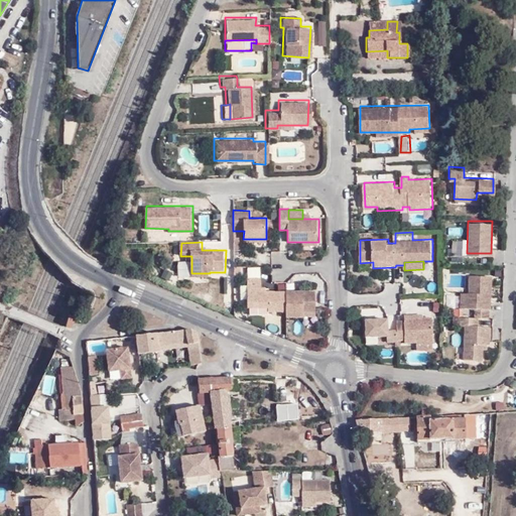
[(467,291),(467,306),(473,307),(473,316),(457,316),(457,325),(463,325),(462,357),(481,358),(482,343),(489,343),(489,326),(477,325),(478,316),(488,316),(490,275),(468,274),(467,291)]
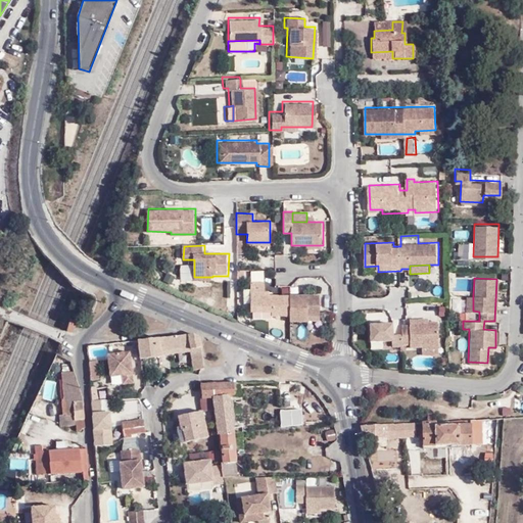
[(305,323),(305,321),(305,316),(318,316),(318,294),(264,295),(264,281),(249,281),(249,313),(269,313),(270,316),(288,316),(288,323),(305,323)]
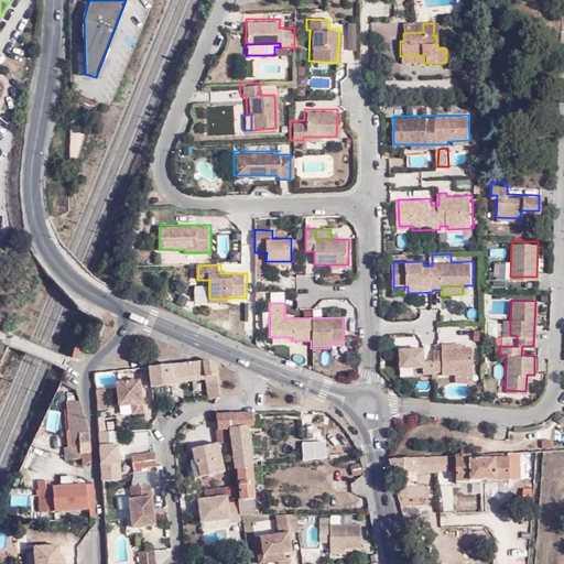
[(501,335),(510,335),(510,318),(501,318),(501,335)]
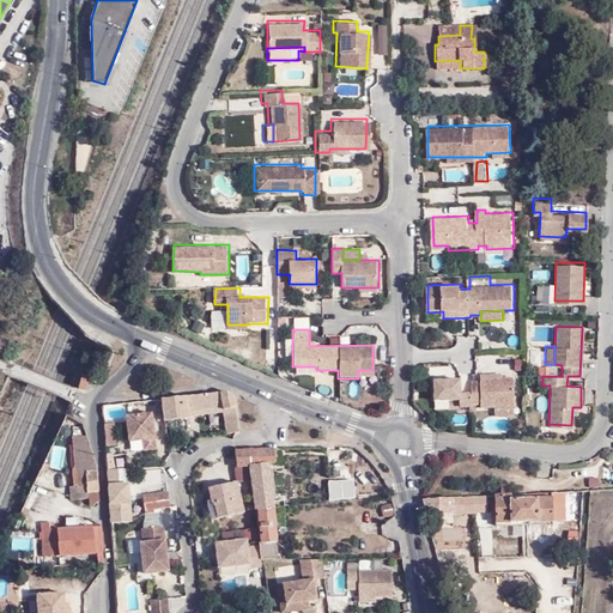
[(91,377),(83,374),(77,387),(85,390),(91,377)]
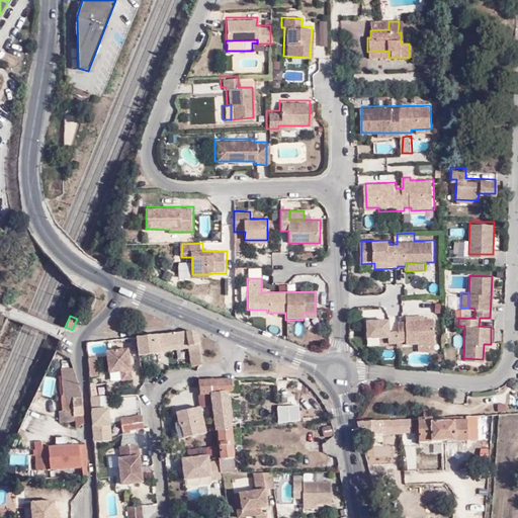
[(426,318),(408,319),(408,322),(400,322),(400,330),(392,330),(392,319),(367,320),(367,339),(384,338),(385,344),(400,344),(400,341),(406,341),(408,344),(419,344),(436,343),(435,318),(426,318)]
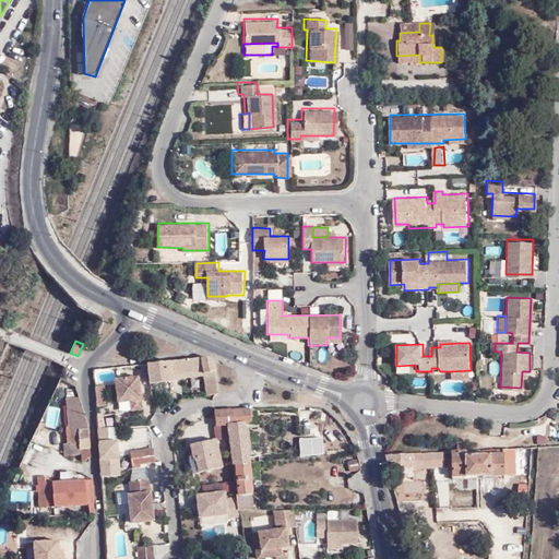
[(210,358),(191,360),(192,372),(205,371),(205,375),(210,373),(215,373),(213,364),(210,358)]
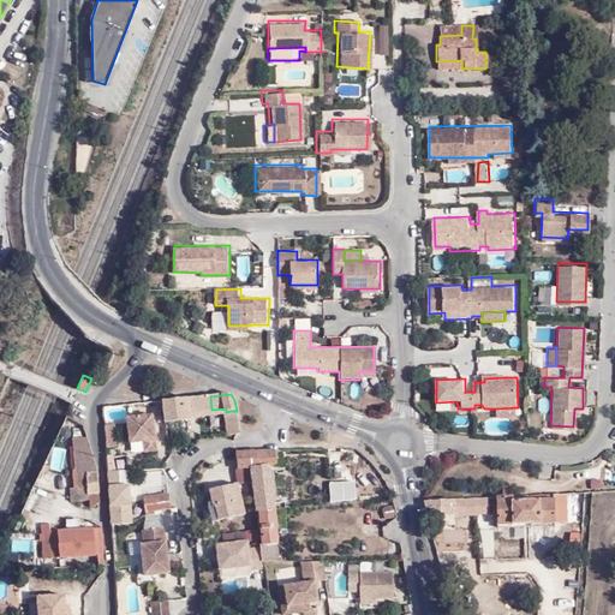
[(210,396),(198,398),(199,412),(212,410),(210,396)]
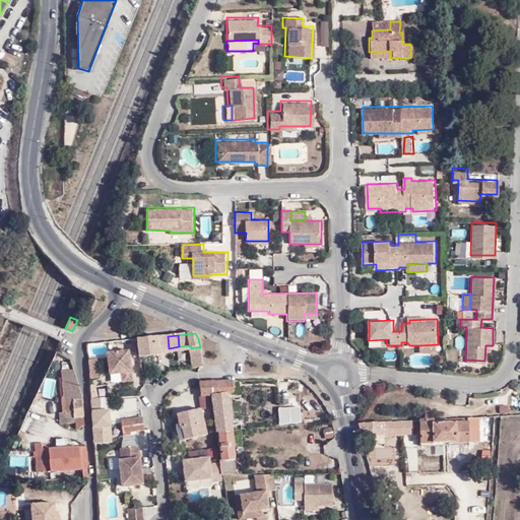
[(168,336),(137,339),(139,358),(160,355),(160,353),(159,348),(169,348),(168,336)]
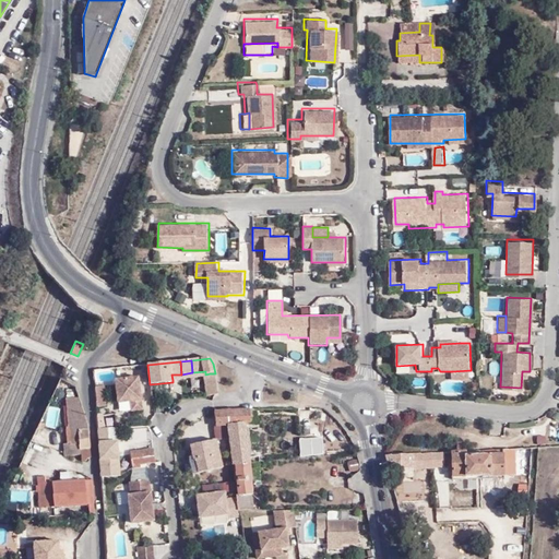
[(471,370),(452,371),(452,379),(471,379),(471,370)]
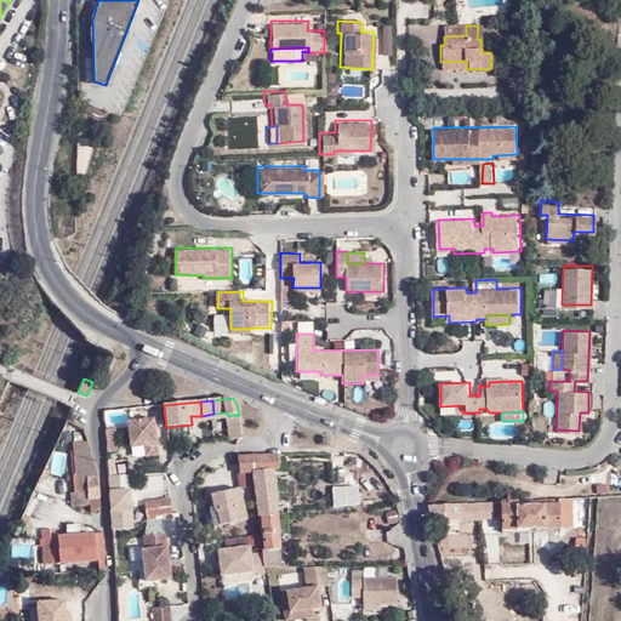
[(154,419),(129,422),(132,448),(144,445),(146,456),(159,454),(154,419)]
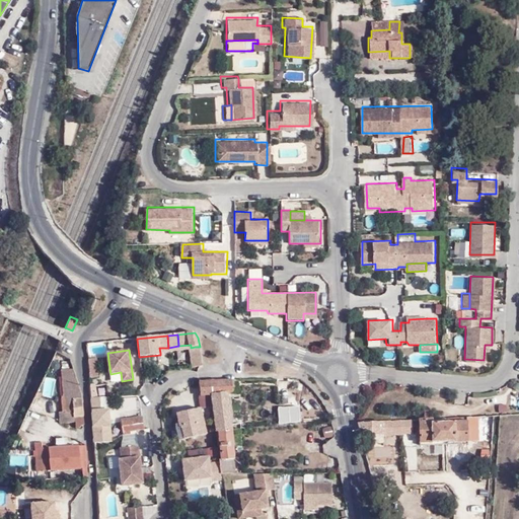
[(87,359),(89,378),(98,377),(96,358),(87,359)]
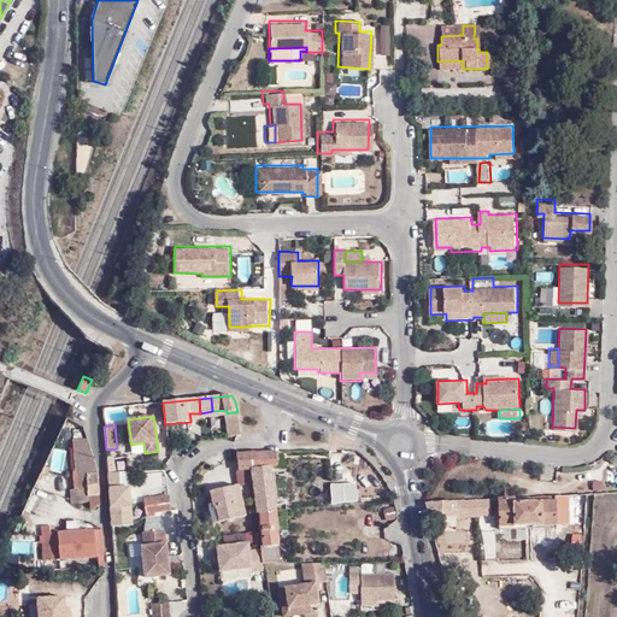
[(95,462),(86,439),(72,440),(74,487),(71,487),(72,503),(99,501),(95,462)]
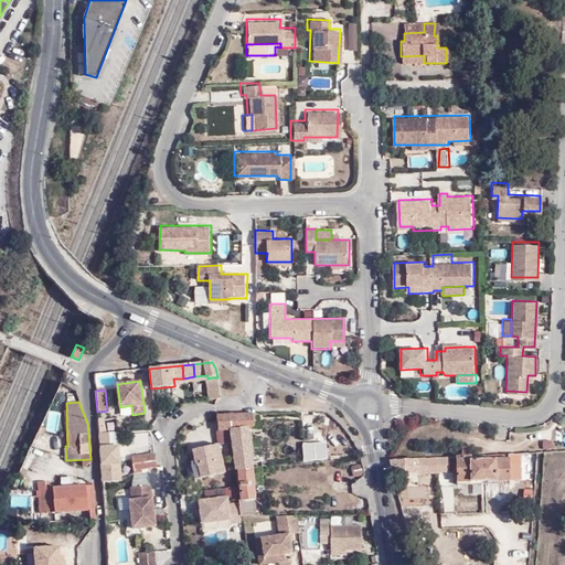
[(235,432),(234,414),(223,415),(219,415),(219,432),(235,432)]
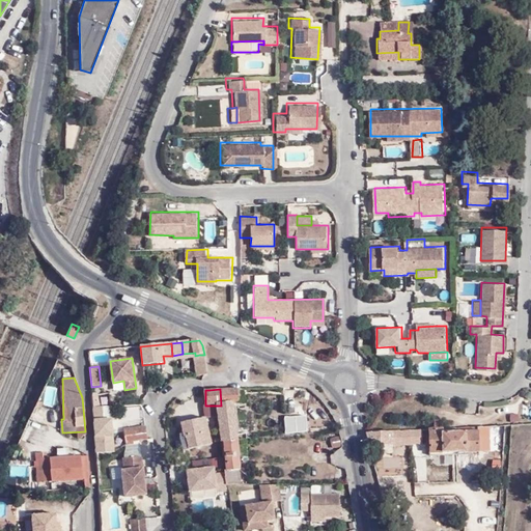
[(248,400),(247,389),(220,389),(221,406),(223,437),(239,436),(238,400),(248,400)]
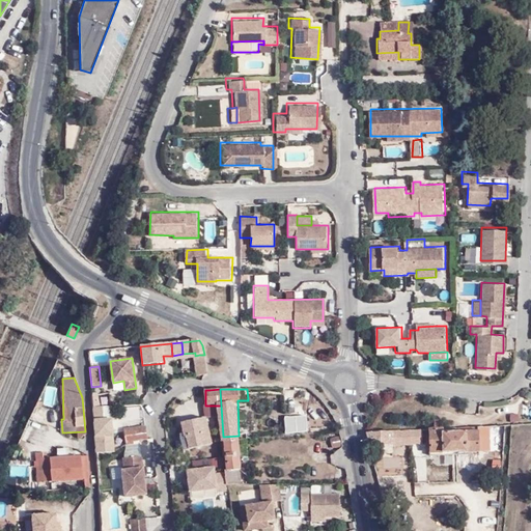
[(103,420),(112,420),(111,407),(103,408),(103,420)]
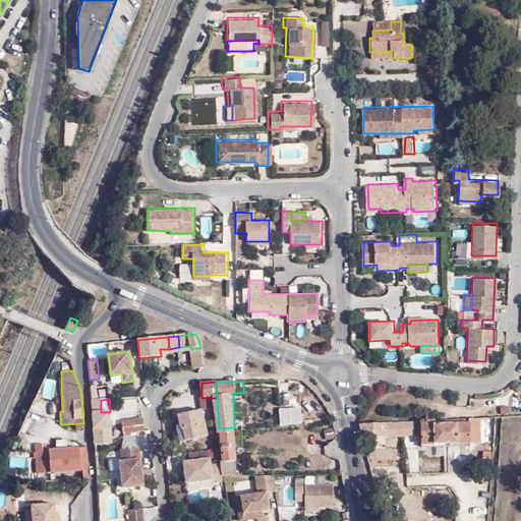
[(135,413),(135,399),(123,399),(123,413),(135,413)]
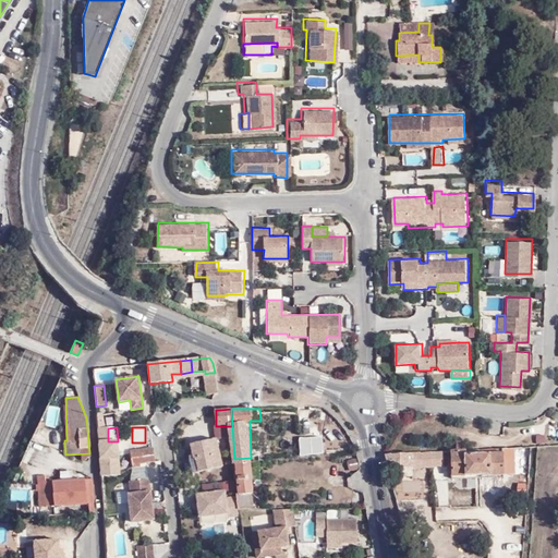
[(102,428),(98,428),(101,448),(102,475),(119,474),(118,441),(108,441),(108,428),(102,428)]
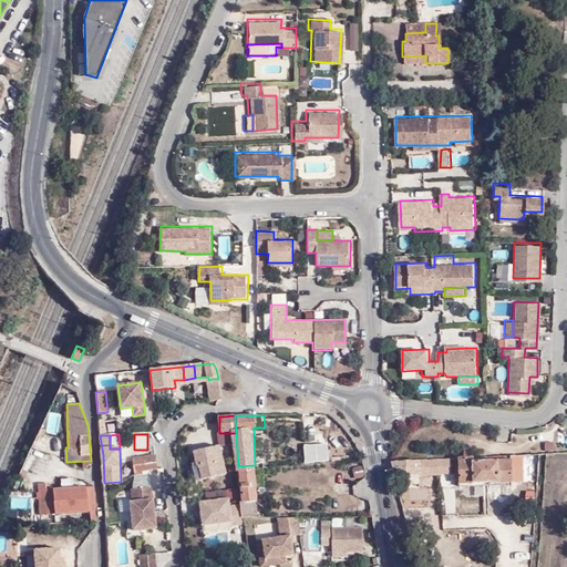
[(26,471),(37,447),(29,443),(18,466),(26,471)]
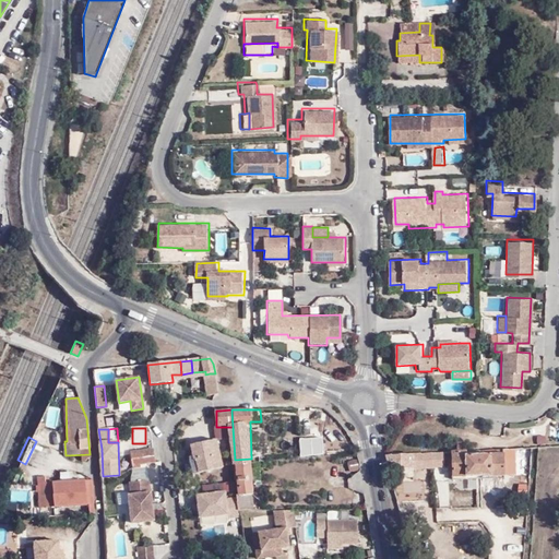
[(217,440),(190,445),(193,459),(189,460),(190,464),(185,465),(187,474),(198,471),(198,472),(223,466),(217,440)]
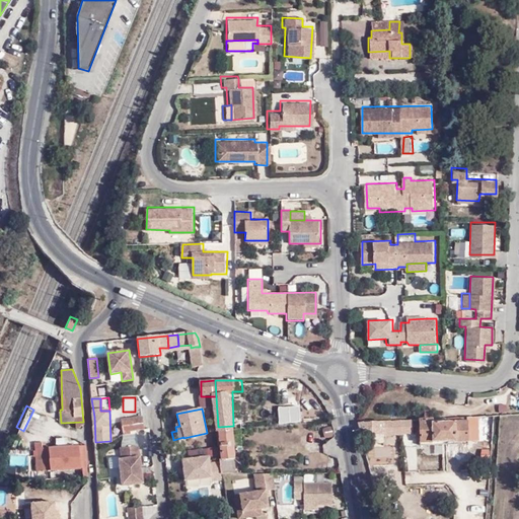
[(474,438),(472,417),(466,418),(467,439),(474,438)]
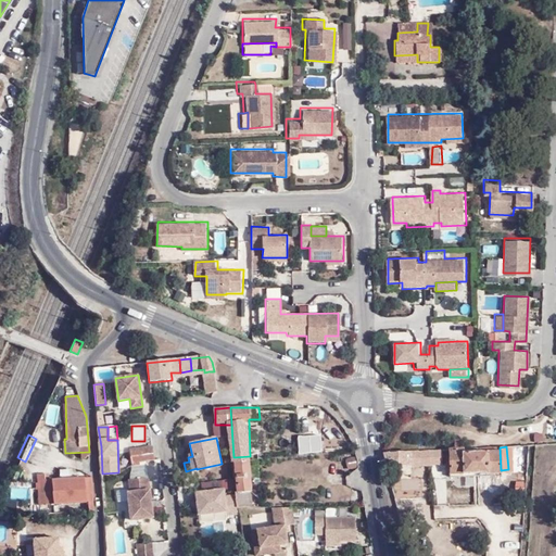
[(527,468),(529,446),(519,446),(517,467),(527,468)]
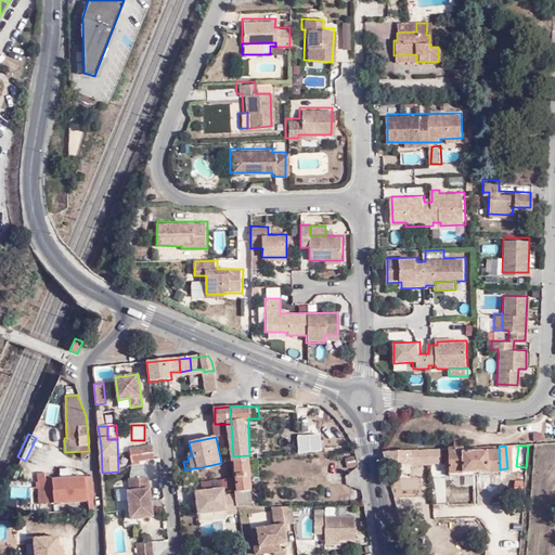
[(154,456),(153,447),(130,449),(131,461),(139,460),(154,459),(154,456)]
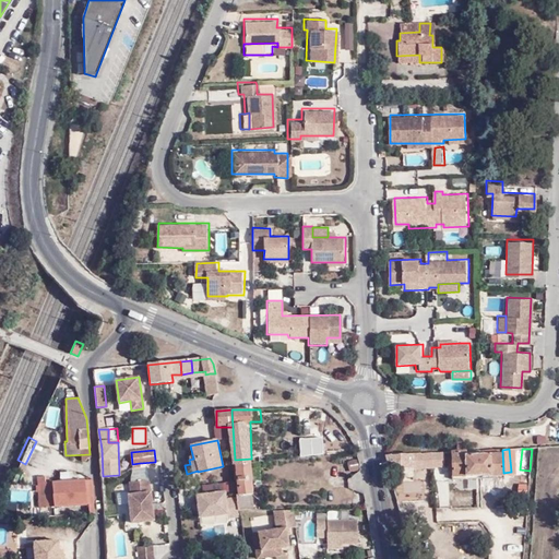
[(387,454),(389,470),(416,467),(416,465),(442,464),(441,450),(387,454)]
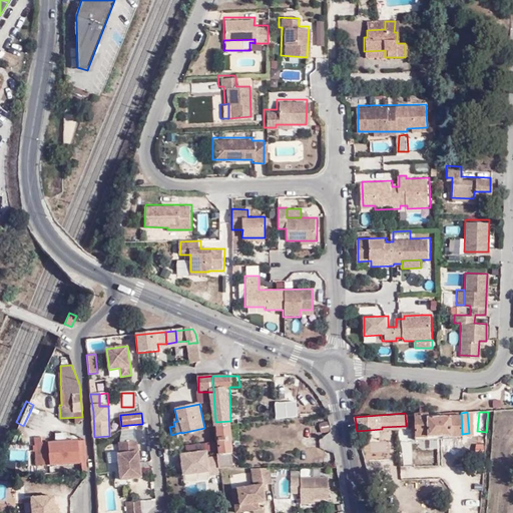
[(429,419),(428,415),(413,416),(415,441),(428,440),(428,437),(462,435),(462,434),(461,416),(429,419)]
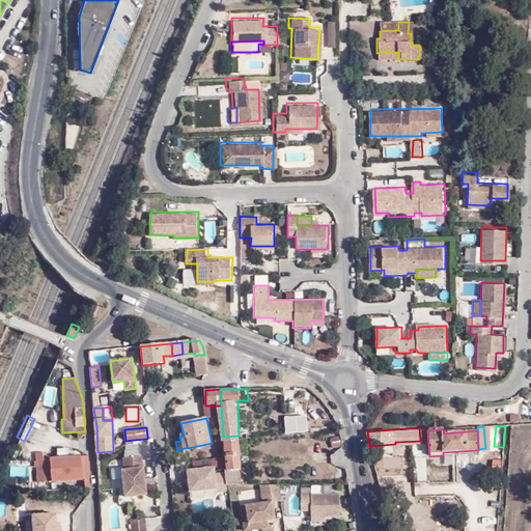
[(342,446),(341,432),(330,434),(331,447),(342,446)]
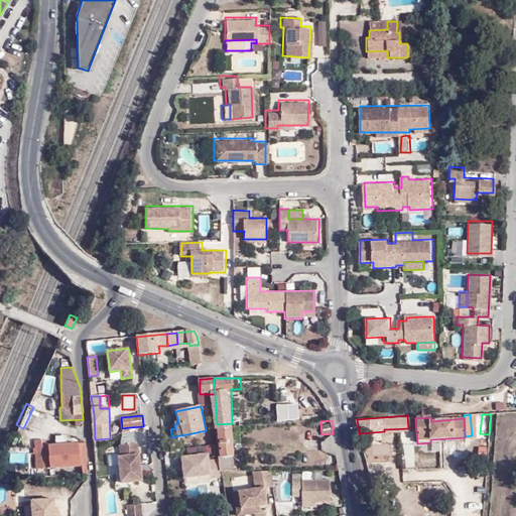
[(220,473),(236,472),(235,423),(232,423),(217,424),(218,444),(220,473)]
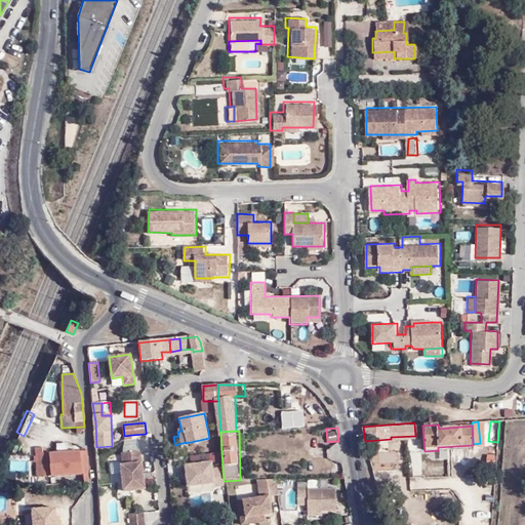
[(88,474),(86,449),(45,451),(45,445),(35,446),(36,476),(82,474),(88,474)]
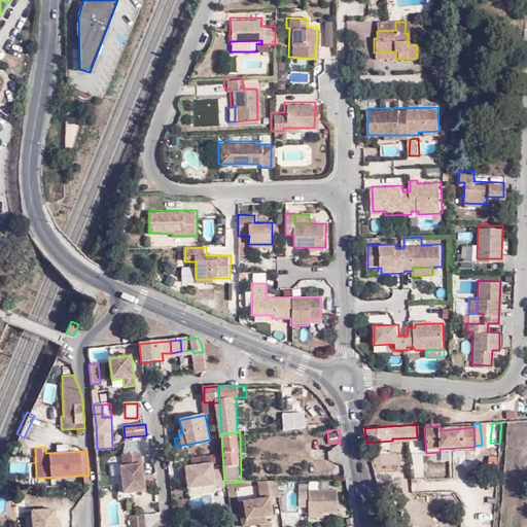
[(145,490),(141,453),(123,455),(124,466),(121,466),(124,492),(145,490)]
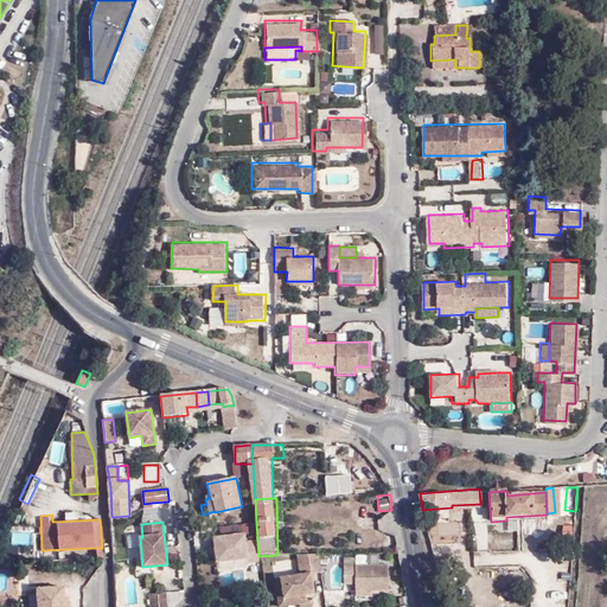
[(215,560),(248,557),(247,530),(212,532),(215,560)]
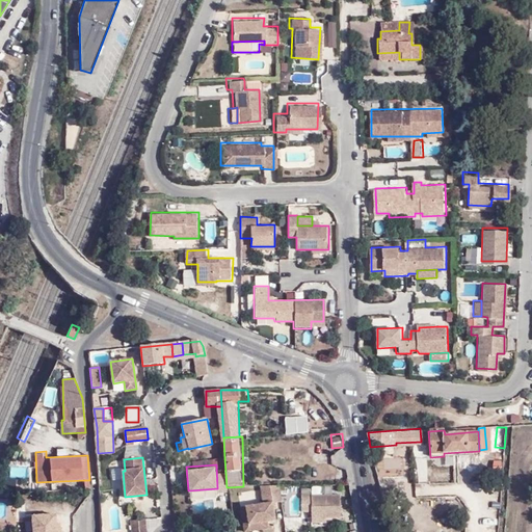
[(277,486),(258,486),(260,502),(243,504),(246,524),(265,521),(273,519),(271,502),(280,501),(277,486)]
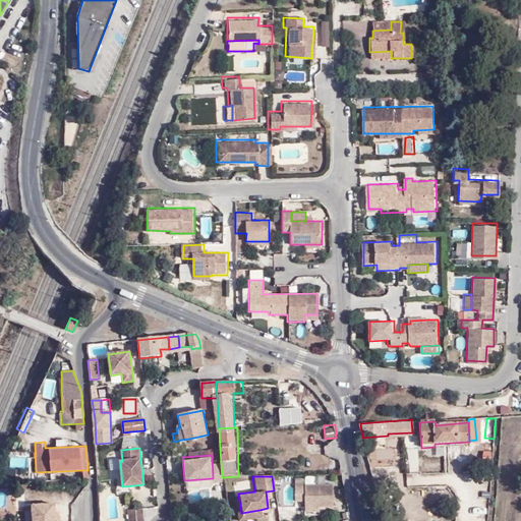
[(188,488),(211,485),(211,479),(187,482),(188,488)]
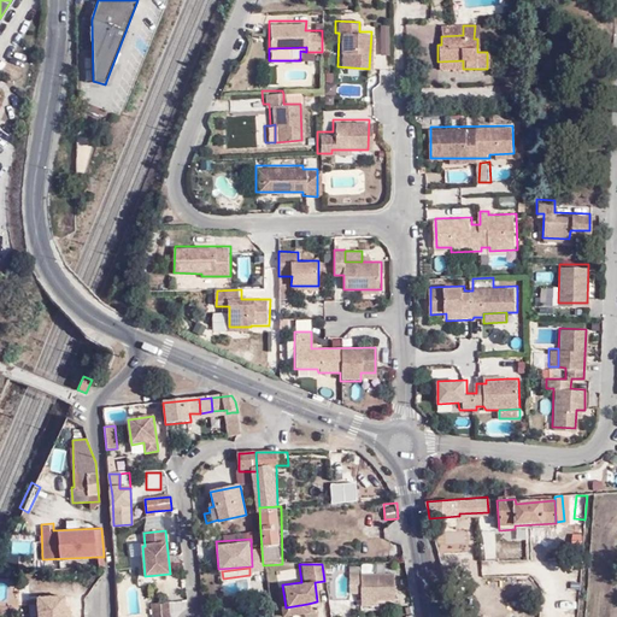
[(393,601),(394,573),(347,573),(347,593),(359,593),(359,601),(376,601),(393,601)]
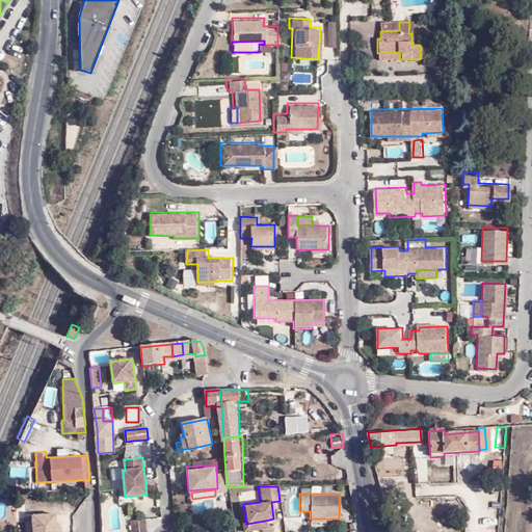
[(266,526),(265,521),(246,524),(243,504),(238,505),(242,531),(266,526)]
